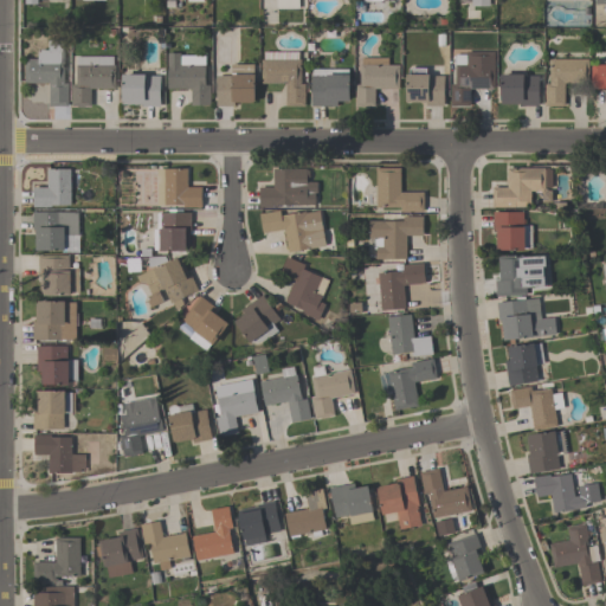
[(605,12),(605,5),(594,5),(594,0),(605,0),(605,12)]
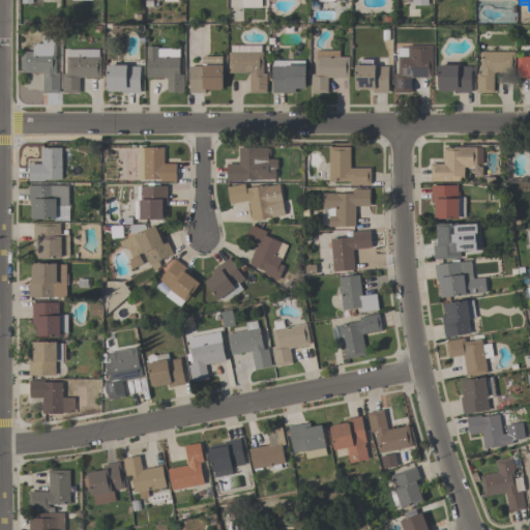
[(42,72),(22,72),(22,52),(32,52),(32,47),(35,47),(35,43),(55,43),(56,67),(58,67),(58,72),(59,72),(59,93),(42,93),(42,72)]
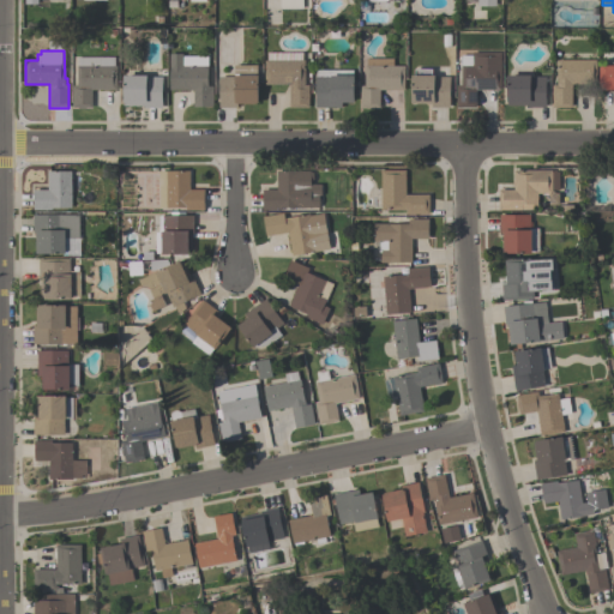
[(308,108),(289,108),(289,84),(264,84),(264,60),(266,60),(266,53),(302,53),(302,60),(304,60),(304,85),(308,85),(308,108)]
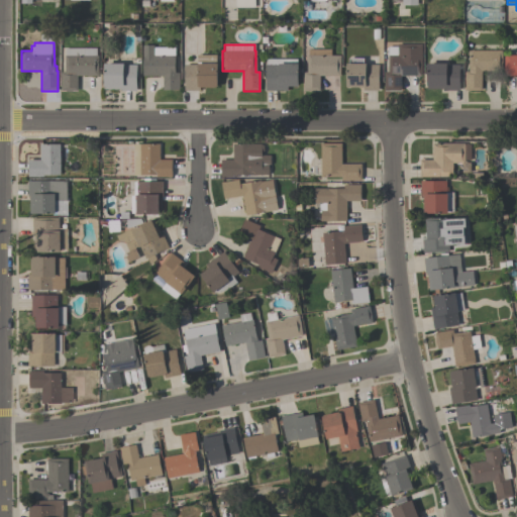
[(142,45),(153,45),(153,56),(154,56),(154,50),(170,50),(170,55),(175,55),(175,73),(179,73),(179,90),(163,89),(163,76),(142,76),(142,45)]
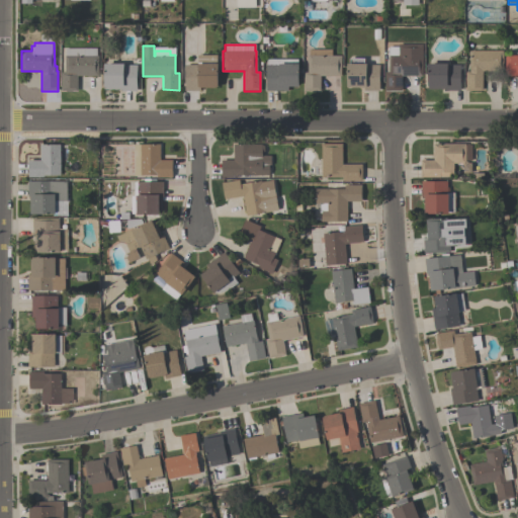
[(422,76),(402,76),(402,91),(396,91),(396,92),(390,92),(390,90),(384,90),(384,72),(389,72),(389,56),(393,56),(393,48),(403,48),(403,55),(422,55),(422,76)]
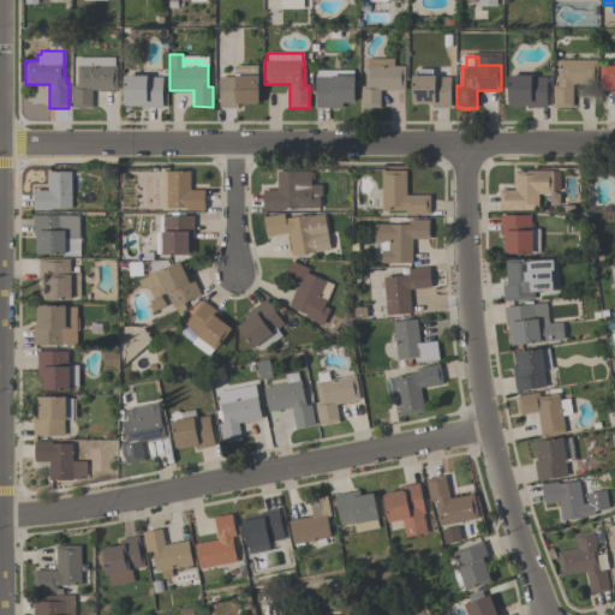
[(72,85),(77,85),(77,66),(77,58),(114,58),(114,66),(117,66),(117,90),(93,90),(91,108),(85,108),(85,109),(78,109),(78,108),(72,108),(72,85)]
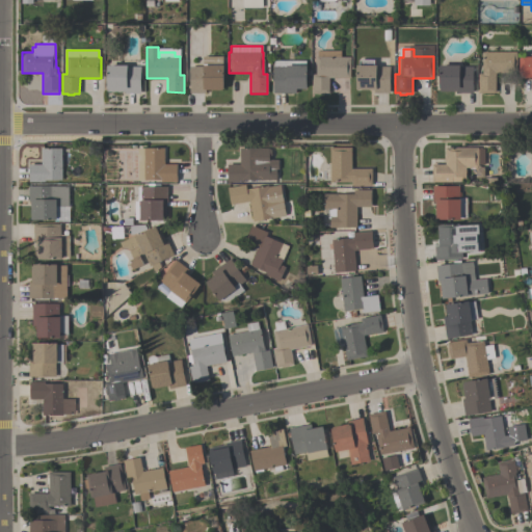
[(340,51),(340,57),(349,57),(350,77),(328,78),(328,94),(324,94),(317,94),(317,92),(312,92),(312,74),(315,74),(315,56),(317,56),(317,51),(340,51)]
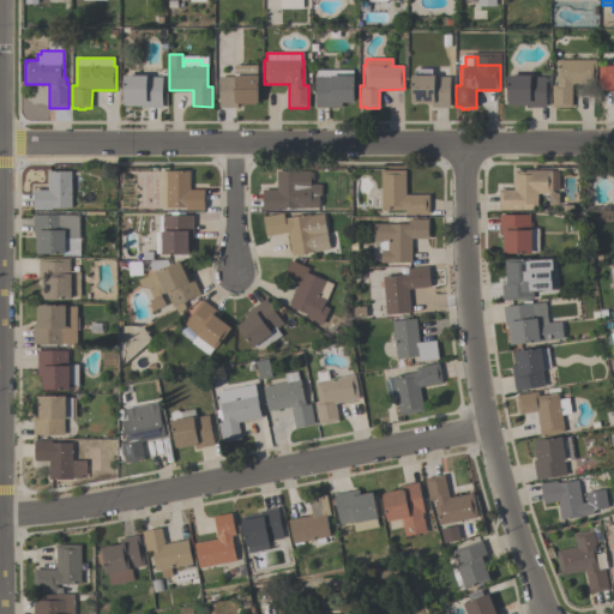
[(596,60),(596,84),(571,84),(571,107),(552,107),(552,85),(557,85),(557,60),(596,60)]
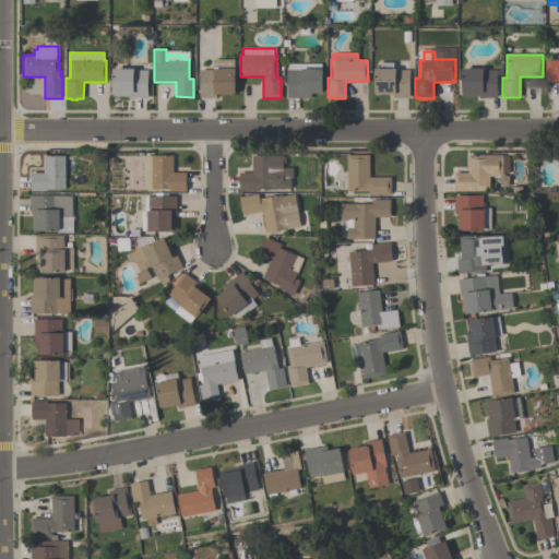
[(558,81),(546,81),(546,79),(544,79),(544,58),(546,58),(546,60),(558,60),(558,81)]
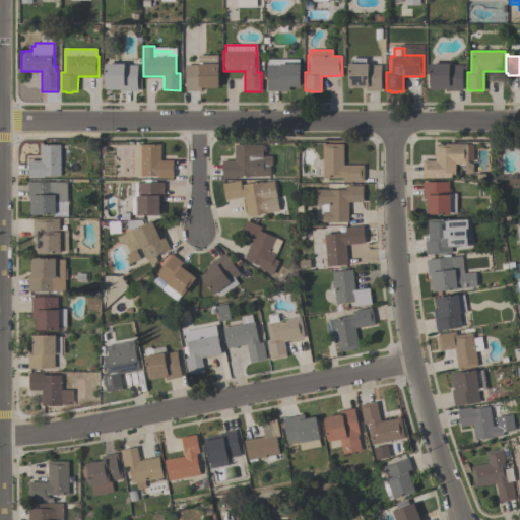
[(198,65),(198,55),(217,55),(217,63),(218,63),(218,87),(201,87),(201,90),(186,91),(185,65),(198,65)]
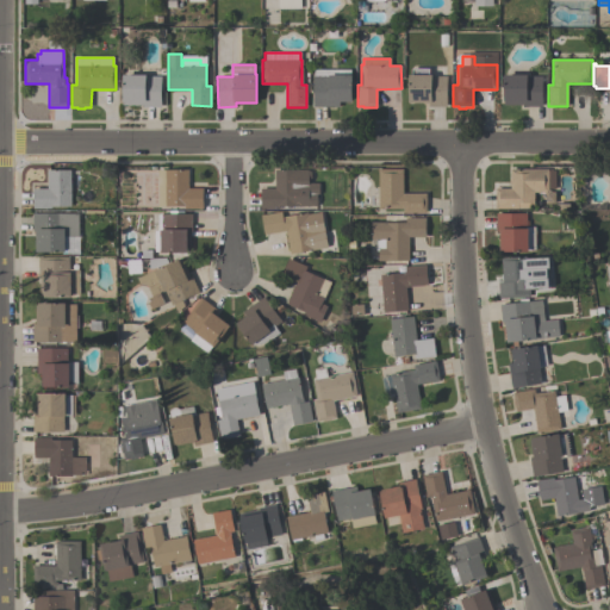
[(313,76),(313,69),(350,69),(350,74),(352,74),(352,101),(338,101),(338,106),(313,106),(313,76)]
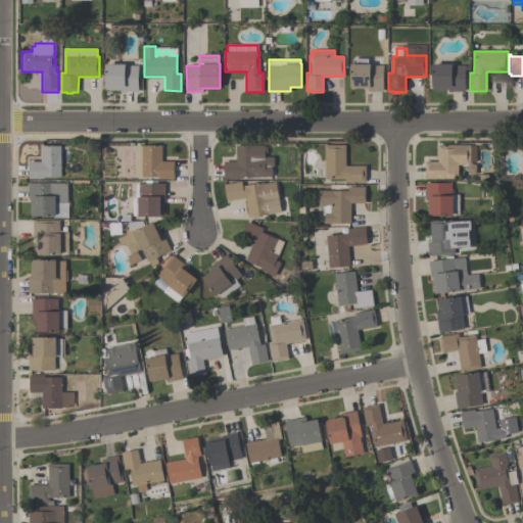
[(383,91),(368,91),(368,88),(349,88),(349,63),(352,63),(352,59),(368,59),(368,63),(369,63),(369,65),(383,65),(383,91)]
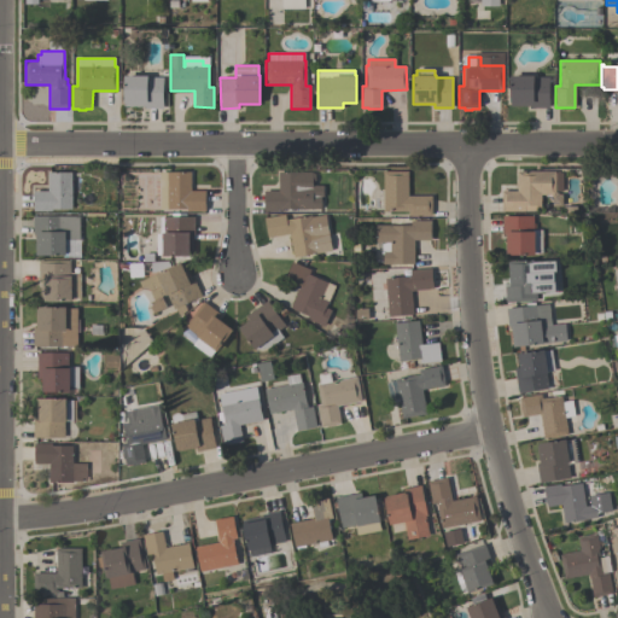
[(163,109),(145,109),(145,106),(124,106),(124,76),(147,76),(147,77),(163,77),(163,109)]
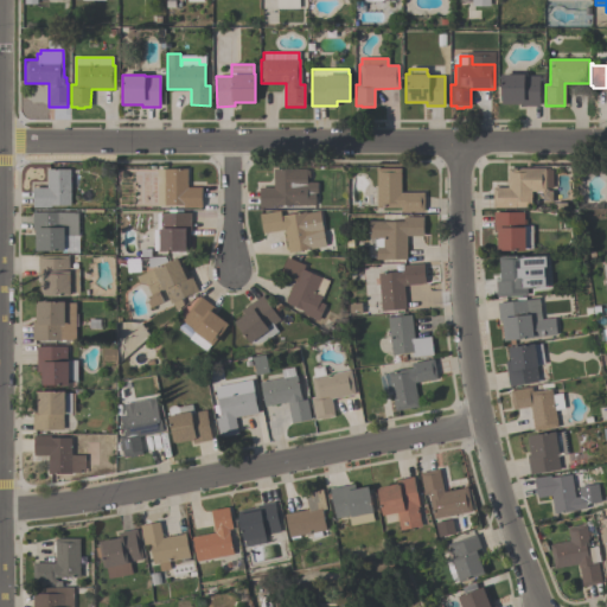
[(540,106),(522,106),(522,104),(500,104),(500,75),(524,75),(538,75),(540,106)]
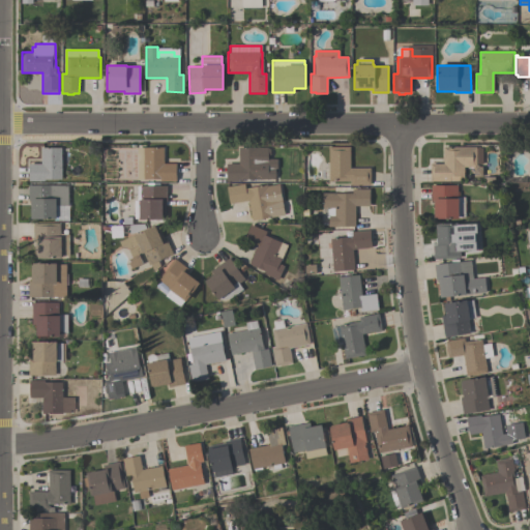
[(164,147),(164,164),(176,164),(176,181),(160,181),(160,179),(143,179),(143,147),(164,147)]
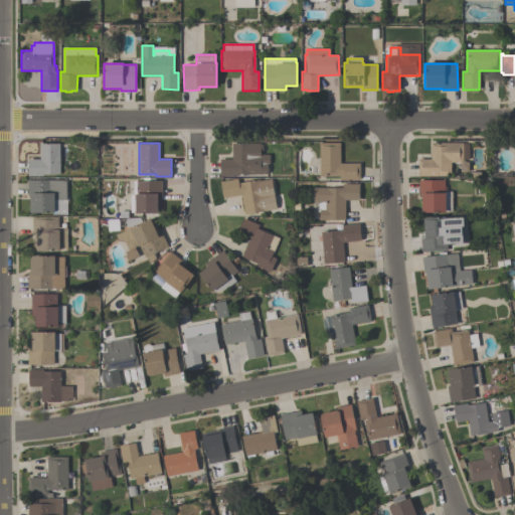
[(359,180),(340,180),(340,176),(319,176),(319,143),(340,143),(340,163),(359,163),(359,180)]
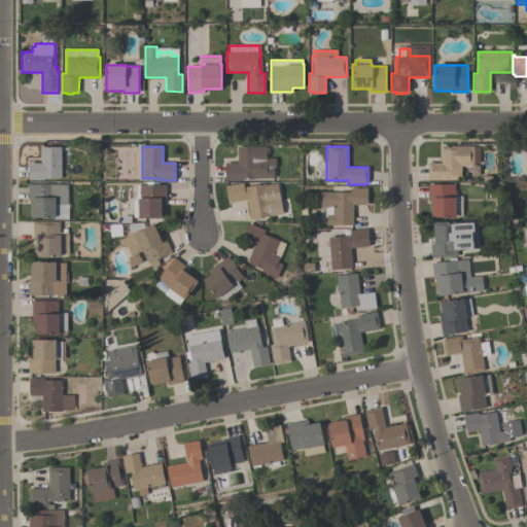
[(427,163),(441,163),(441,146),(473,146),(473,166),(461,166),(461,179),(447,179),(447,180),(427,180),(427,163)]
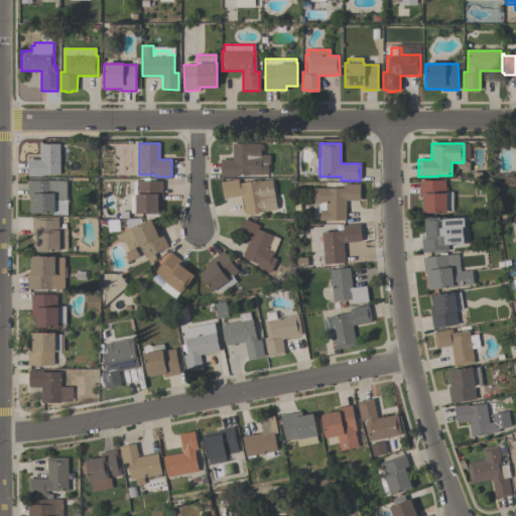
[(59,174),(43,174),(43,176),(28,176),(28,159),(40,159),(40,144),(59,144),(59,174)]
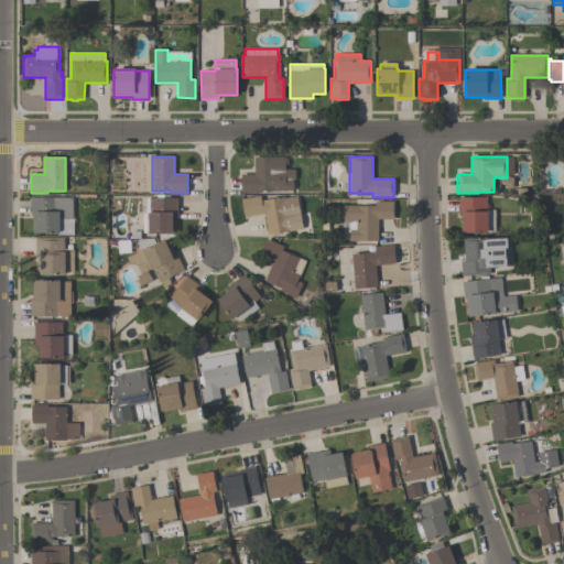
[(240,174),(253,174),(253,158),(284,158),(288,160),(288,165),(284,166),(285,170),(294,170),(295,180),(293,180),(293,182),(294,183),(294,186),(293,187),(293,190),(257,191),(257,193),(240,193),(240,174)]
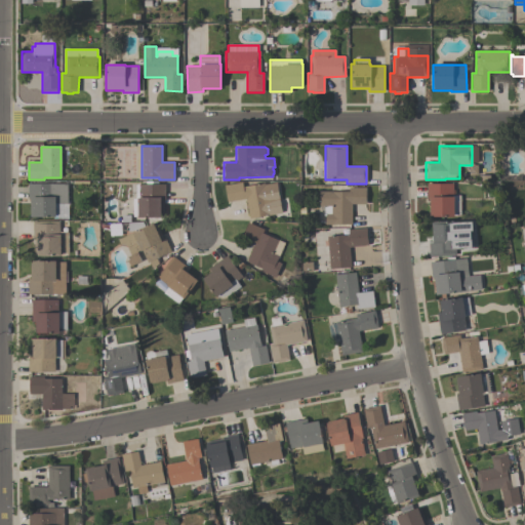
[(249,218),(246,199),(228,202),(225,186),(242,183),(243,187),(265,183),(265,185),(276,183),(280,201),(268,203),(270,215),(249,218)]
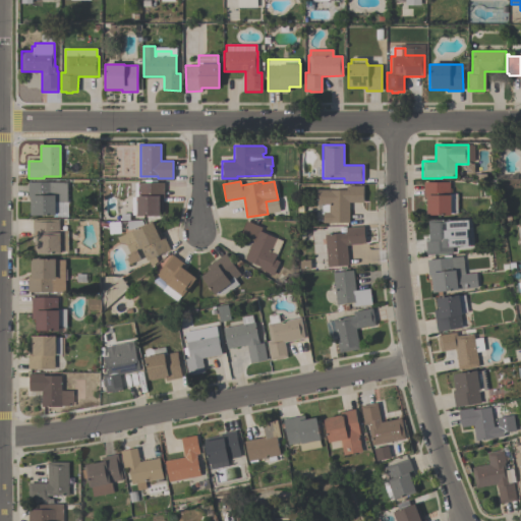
[(67,201),(55,201),(55,215),(30,215),(30,197),(27,197),(27,182),(67,182),(67,201)]
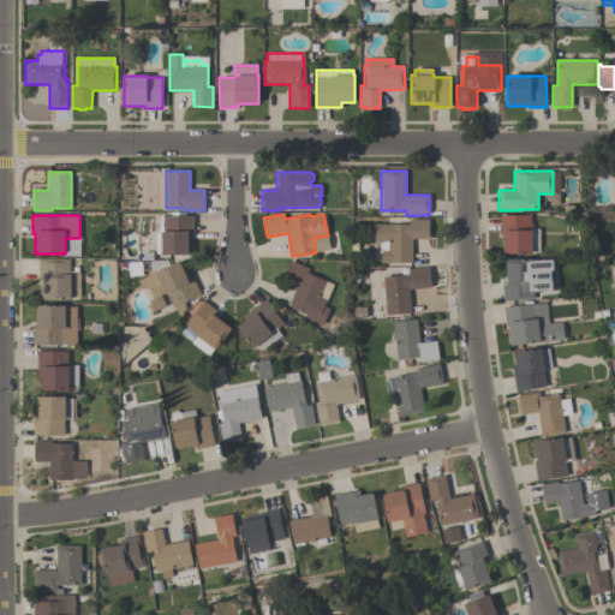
[(530,215),(530,230),(539,230),(539,252),(532,252),(532,254),(505,254),(505,252),(503,252),(503,233),(500,233),(500,215),(530,215)]
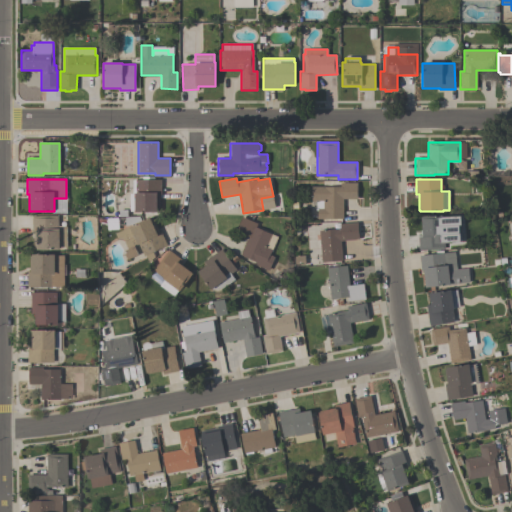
[(161,180),(161,195),(160,195),(160,212),(135,212),(135,211),(129,211),(129,194),(134,194),(134,192),(135,192),(135,180),(161,180)]
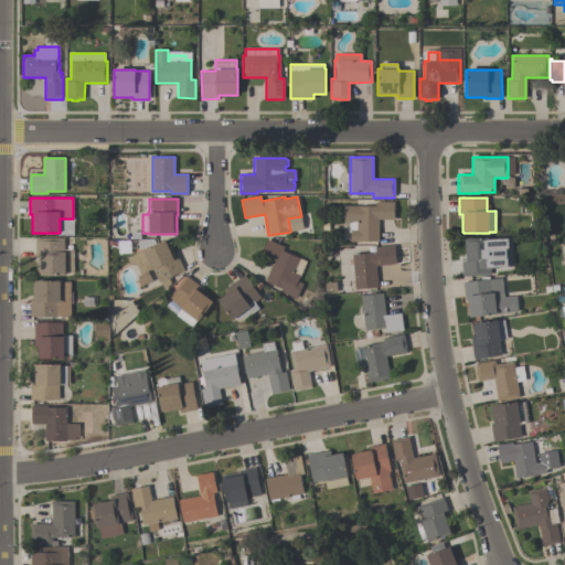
[(393,220),(377,220),(377,241),(358,241),(358,242),(350,242),(350,232),(348,232),(348,222),(342,222),(342,205),(375,206),(375,201),(394,201),(393,220)]
